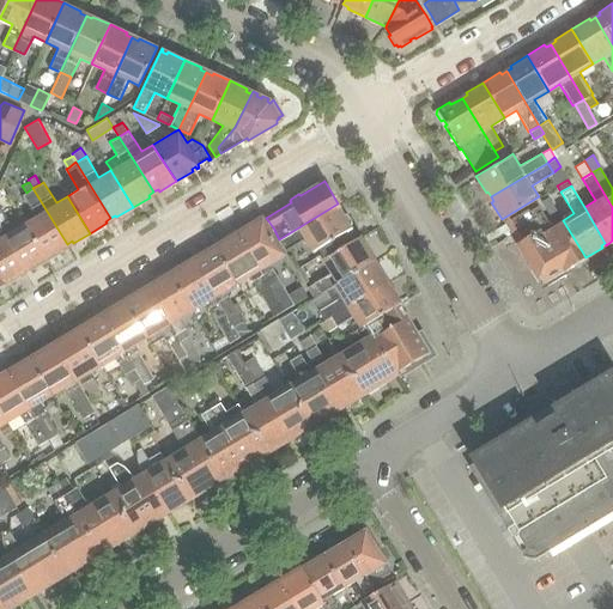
[(26,193),(23,194),(36,215),(24,221),(47,259),(64,249),(62,247),(67,244),(32,188),(26,193)]
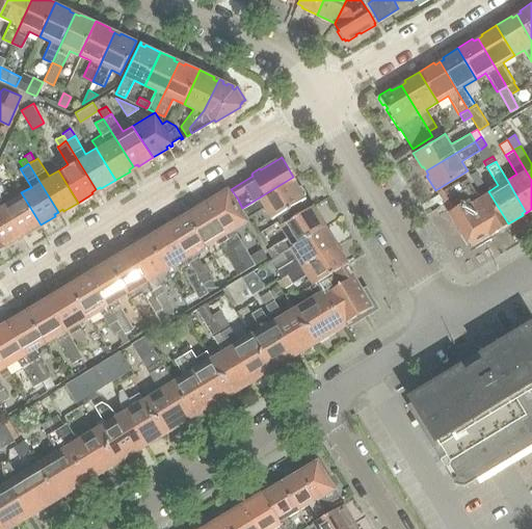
[(476,170),(470,175),(478,186),(483,183),(476,170)]
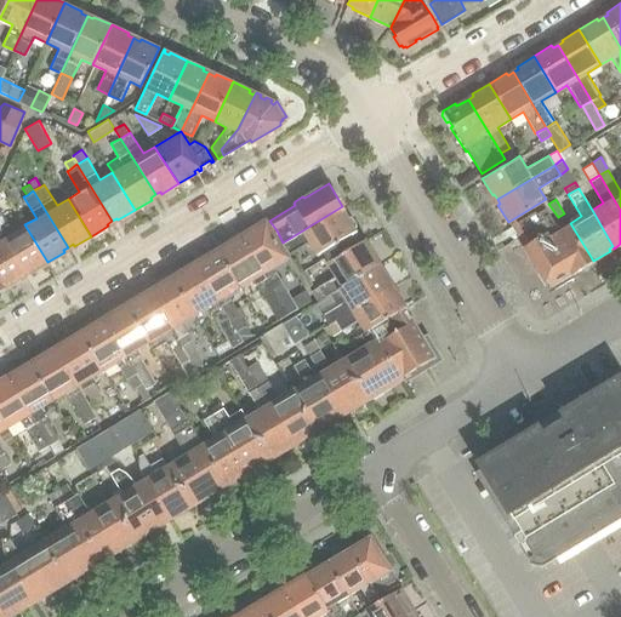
[(342,206),(283,243),(288,249),(289,252),(308,241),(317,255),(320,253),(323,257),(326,256),(330,261),(360,241),(354,232),(353,230),(355,228),(354,227),(357,224),(351,216),(348,216),(347,215),(345,216),(340,209),(343,207),(342,206)]
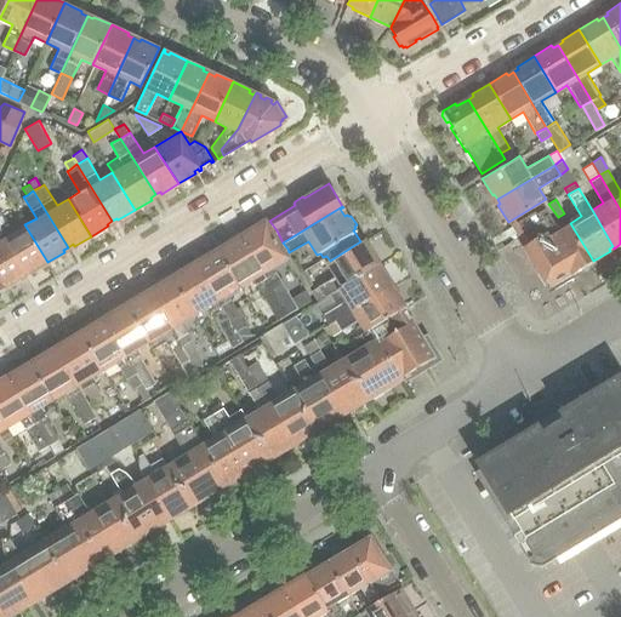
[(545,207),(536,213),(570,273),(571,274),(593,261),(570,223),(559,229),(545,207)]
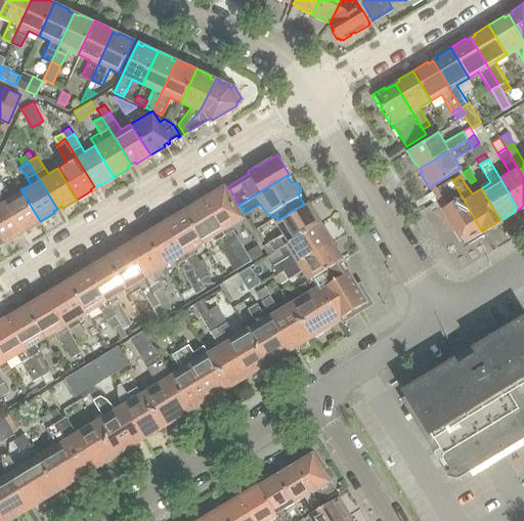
[(0,177),(0,196),(22,230),(26,228),(27,229),(40,221),(20,189),(11,196),(0,177)]
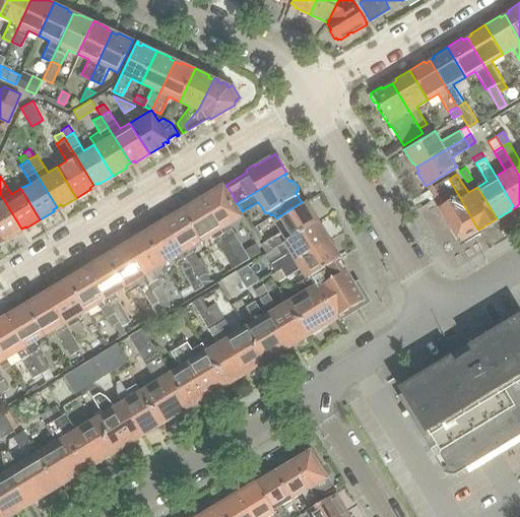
[(427,190),(424,192),(426,196),(432,192),(440,205),(438,206),(448,222),(450,221),(458,236),(465,237),(477,229),(449,179),(448,177),(430,188),(427,190)]
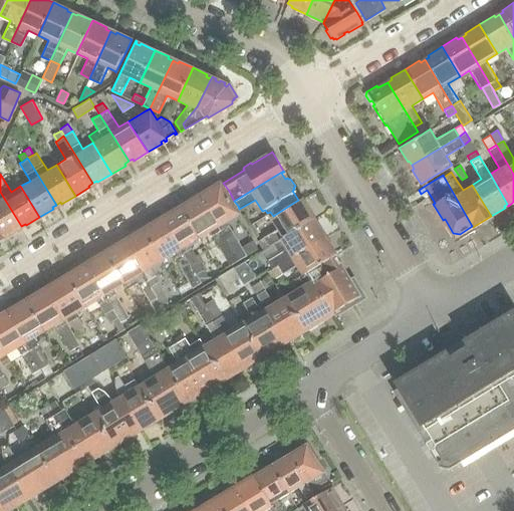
[(207,191),(200,195),(239,259),(247,254),(246,253),(226,221),(237,214),(234,209),(224,192),(219,184),(216,186),(214,185),(207,189),(207,191)]
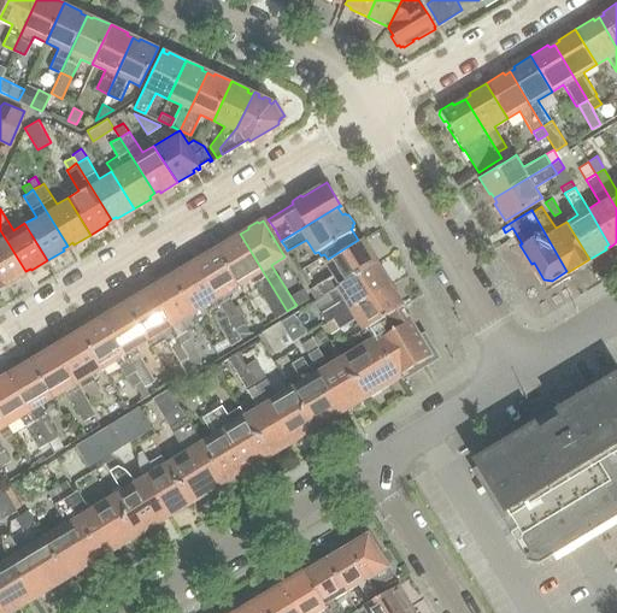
[(0,277),(5,287),(21,276),(19,275),(25,271),(0,230),(0,277)]
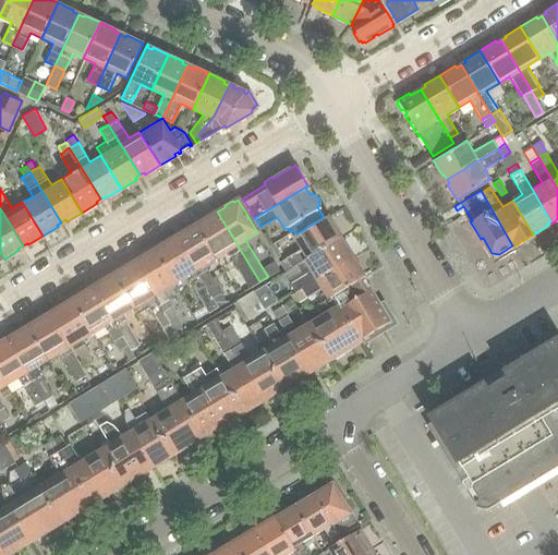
[(199,222),(196,225),(217,257),(227,251),(249,287),(249,288),(259,281),(217,212),(209,217),(207,216),(199,220),(199,222)]
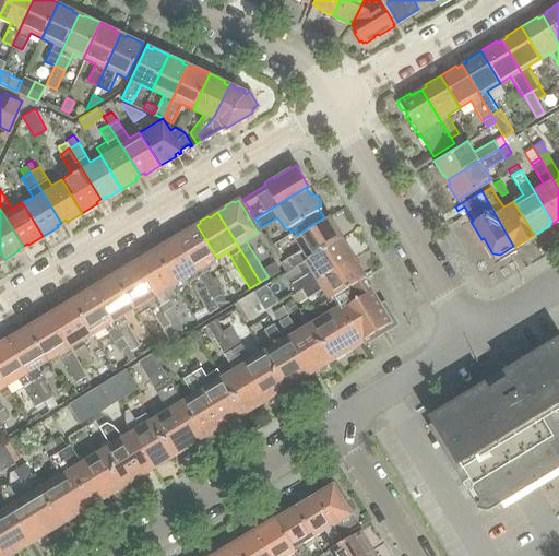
[(300,249),(288,256),(294,265),(298,263),(304,260),(340,238),(334,229),(336,227),(331,220),(329,220),(326,216),(324,217),(297,235),(294,231),(290,232),(300,249)]
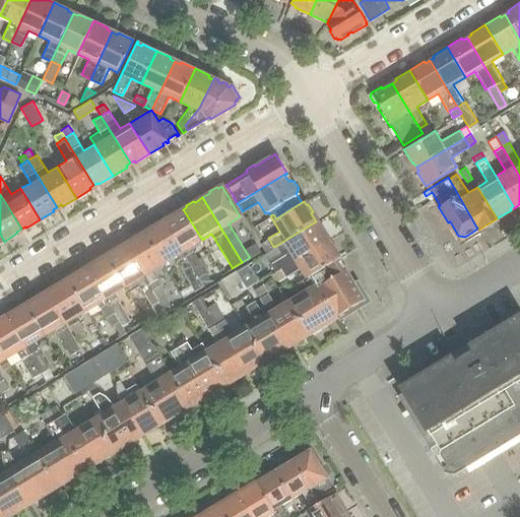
[(172,216),(164,220),(191,265),(202,284),(210,280),(198,260),(191,247),(202,240),(183,209),(180,211),(178,210),(172,214),(172,216)]
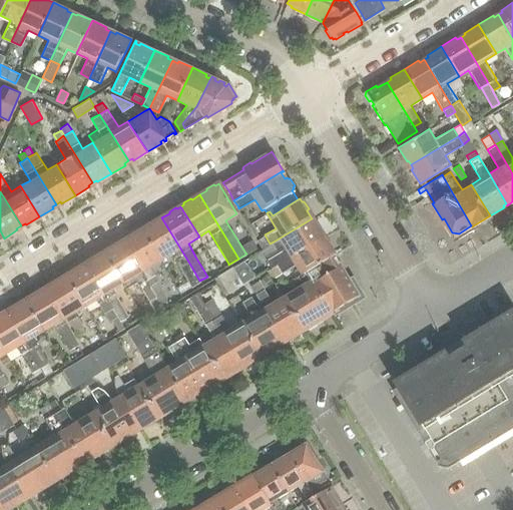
[(145,227),(142,229),(160,260),(171,253),(191,286),(199,281),(188,262),(161,217),(154,222),(152,221),(145,225),(145,227)]
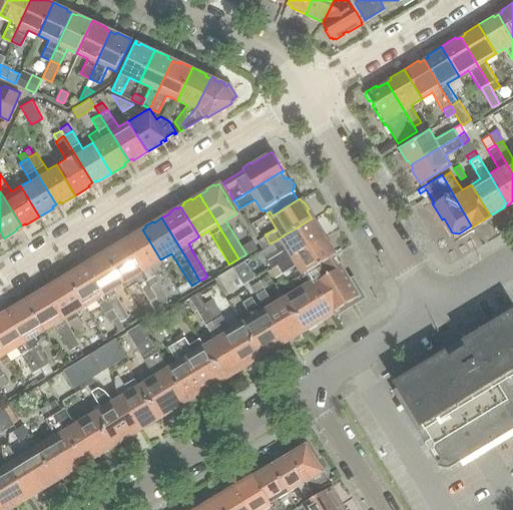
[(272,257),(267,260),(272,268),(277,265),(323,236),(319,229),(320,227),(316,220),(314,220),(312,218),(279,238),(274,241),(279,251),(272,257)]
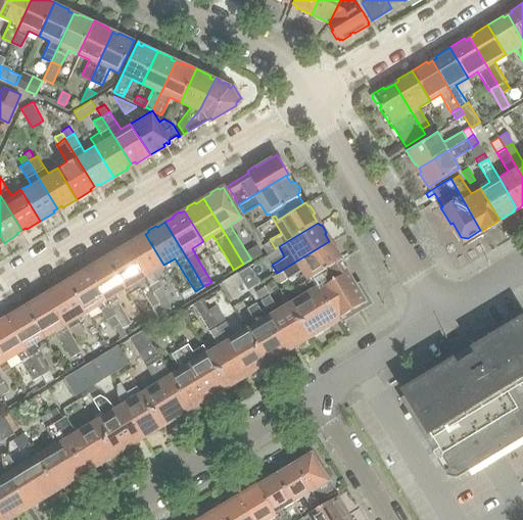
[(134,241),(127,245),(161,304),(163,309),(171,303),(160,286),(162,285),(154,271),(163,265),(145,234),(143,235),(141,234),(134,238),(134,241)]
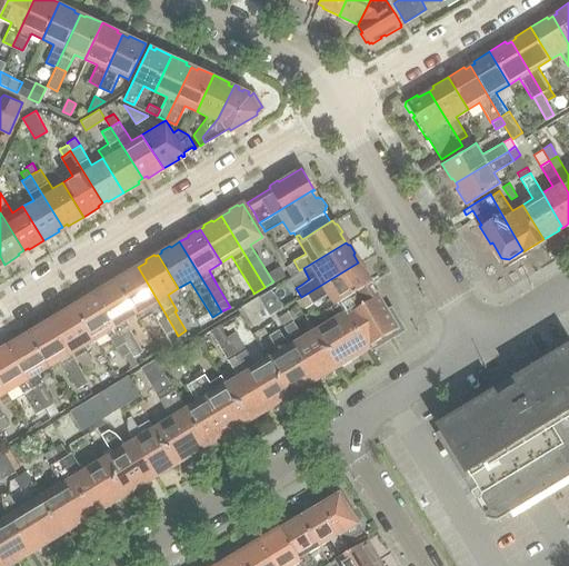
[(286,266),(285,266),(290,275),(290,276),(299,270),(293,260),(286,266)]
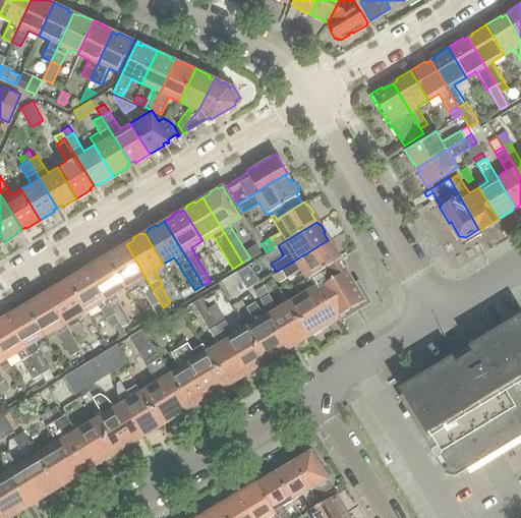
[(328,240),(281,269),(286,277),(298,269),(304,279),(311,275),(340,257),(340,256),(338,257),(338,255),(339,253),(334,247),(332,247),(328,240)]
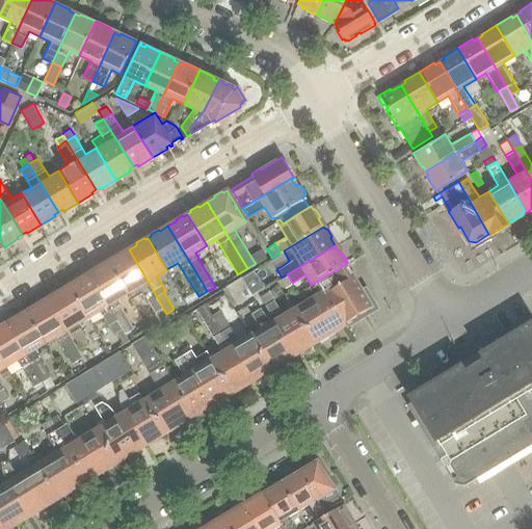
[(111,260),(108,262),(127,293),(128,293),(131,298),(142,291),(156,315),(164,310),(129,249),(121,255),(118,253),(111,257),(111,260)]
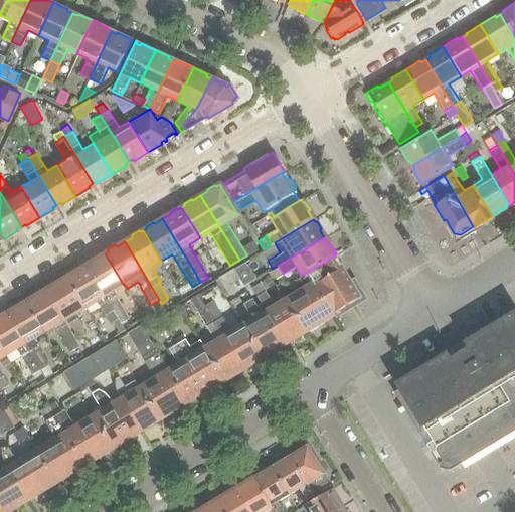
[(94,260),(86,265),(113,309),(118,317),(121,321),(129,317),(113,290),(123,284),(105,253),(103,254),(101,253),(94,258),(94,260)]
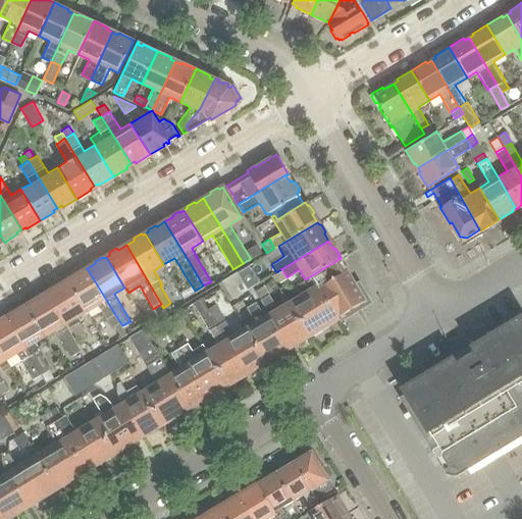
[(341,258),(312,275),(337,317),(367,299),(359,286),(357,287),(341,258)]
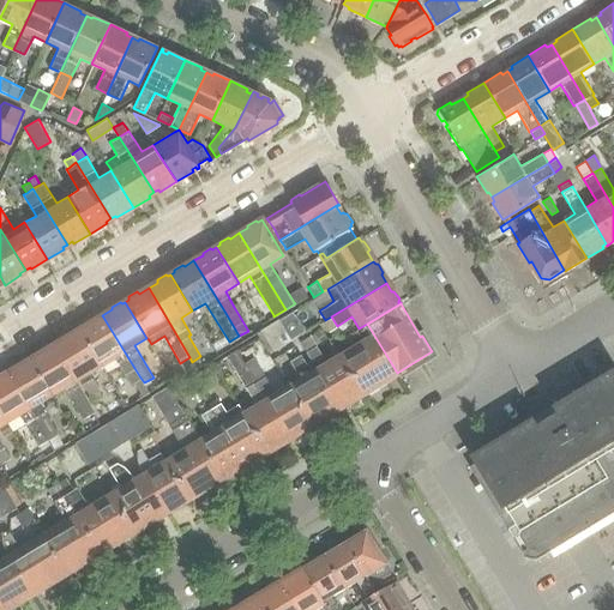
[(292,312),(278,319),(284,328),(298,321),(292,312)]
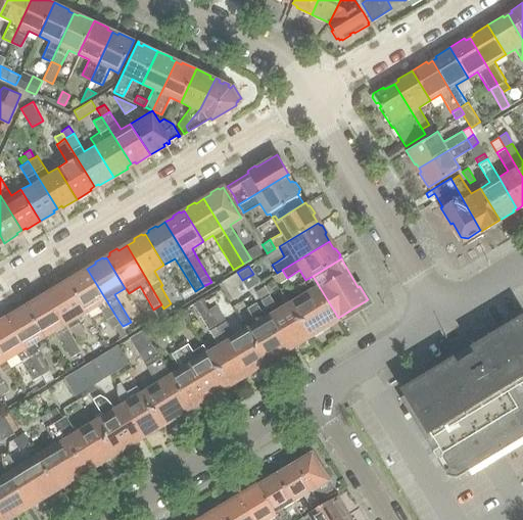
[(72,279),(68,280),(87,312),(90,316),(101,310),(106,319),(114,314),(87,269),(81,273),(78,272),(72,276),(72,279)]
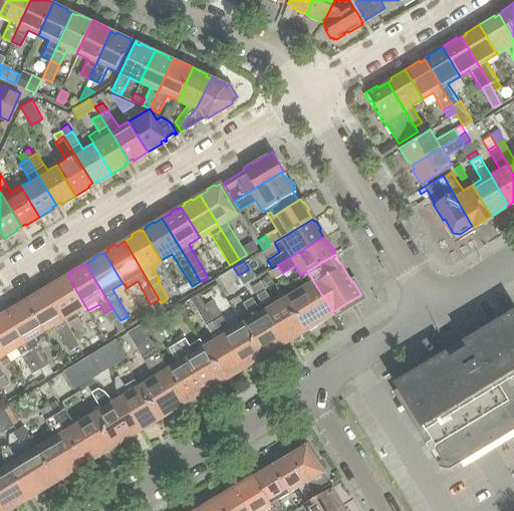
[(233,267),(233,266),(218,276),(229,293),(244,284),(238,275),(233,267)]
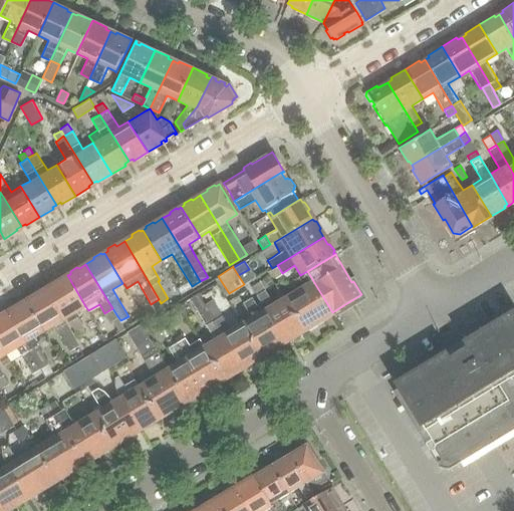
[(302,284),(282,296),(284,298),(282,299),(291,313),(296,314),(305,328),(305,329),(327,315),(332,313),(331,312),(332,312),(307,271),(300,275),(298,276),(302,284)]
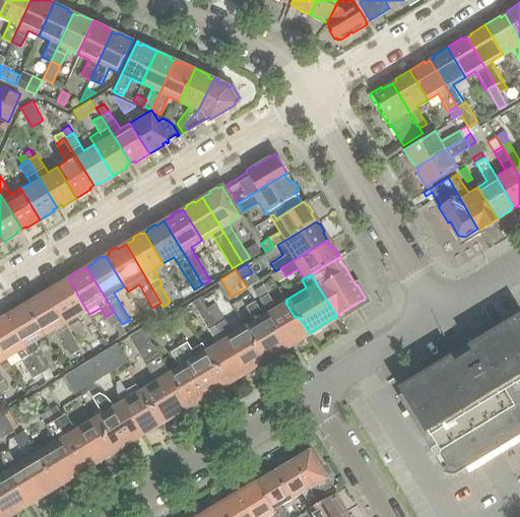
[(49,291),(45,293),(64,323),(67,321),(76,335),(84,329),(76,316),(86,310),(68,278),(65,280),(63,279),(57,283),(57,285),(49,291)]
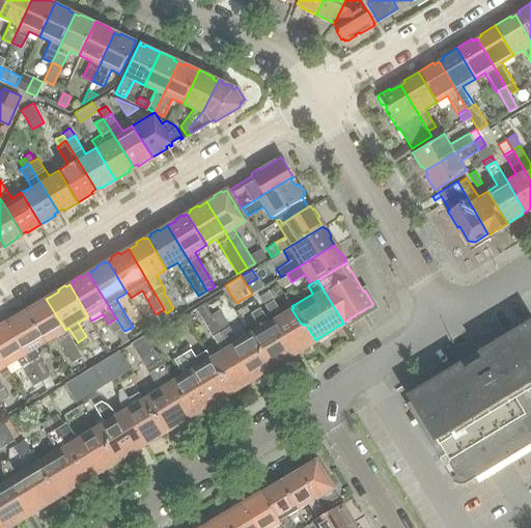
[(269,290),(260,296),(266,303),(274,299),(269,290)]
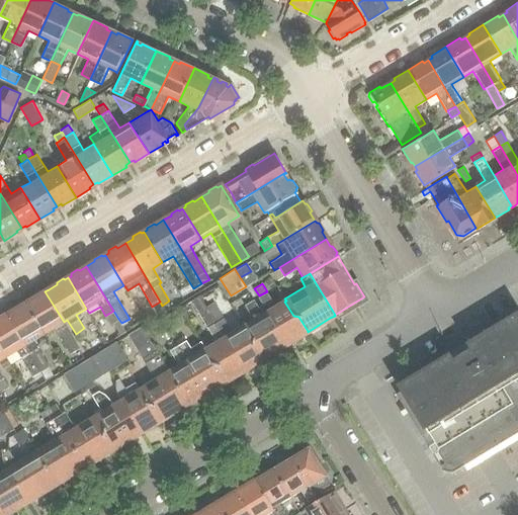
[(28,302),(25,303),(45,334),(56,327),(64,342),(72,336),(64,322),(45,291),(37,296),(35,294),(28,298),(28,302)]
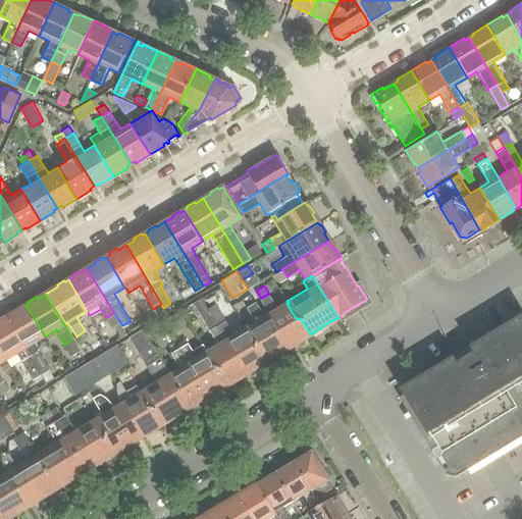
[(261,298),(260,299),(284,339),(290,347),(307,336),(306,335),(310,333),(301,319),(296,318),(286,304),(289,303),(286,301),(276,306),(269,294),(261,298)]
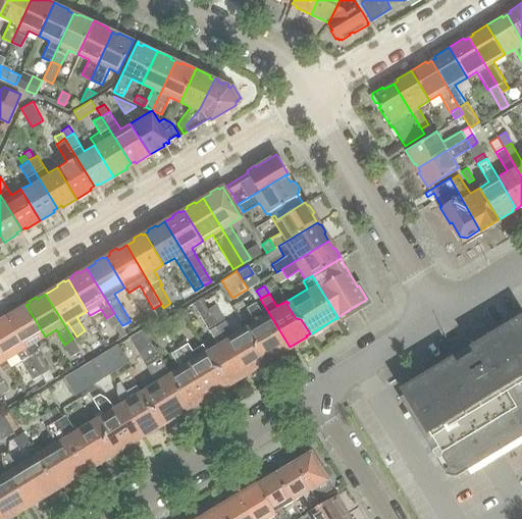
[(202,296),(193,302),(209,329),(217,343),(207,349),(209,352),(207,353),(216,367),(221,368),(230,382),(247,372),(241,361),(239,362),(232,352),(237,351),(231,342),(229,343),(218,323),(217,324),(207,308),(208,307),(202,296)]
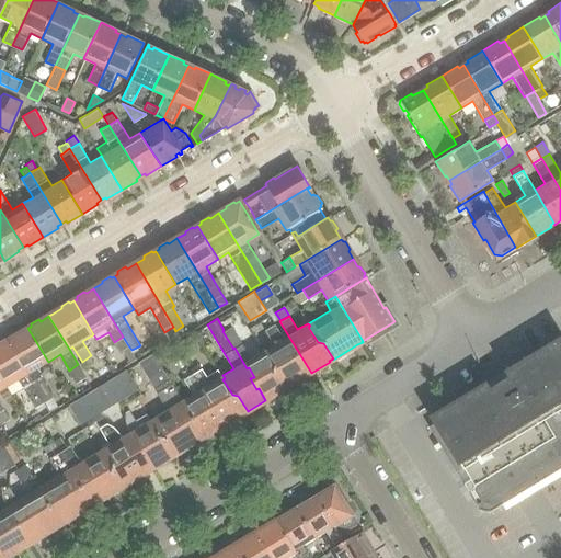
[(273,344),(262,351),(264,354),(267,353),(276,368),(275,374),(284,388),(287,386),(287,387),(306,376),(300,366),(284,338),(283,339),(274,325),(265,330),(273,344)]
